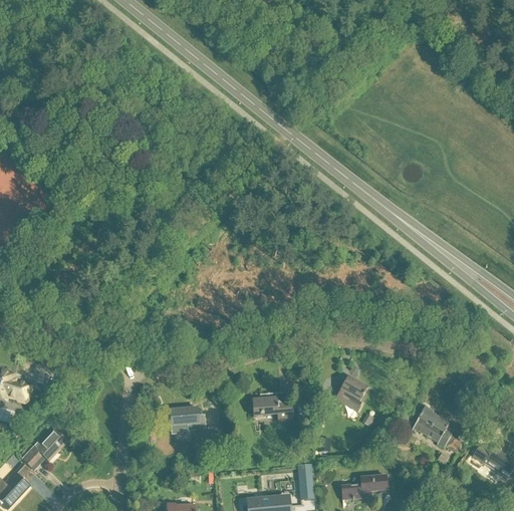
[(0,396),(5,398),(6,395),(16,398),(16,399),(25,402),(31,384),(15,378),(15,379),(10,377),(12,372),(2,370),(1,368),(0,367),(0,396)]
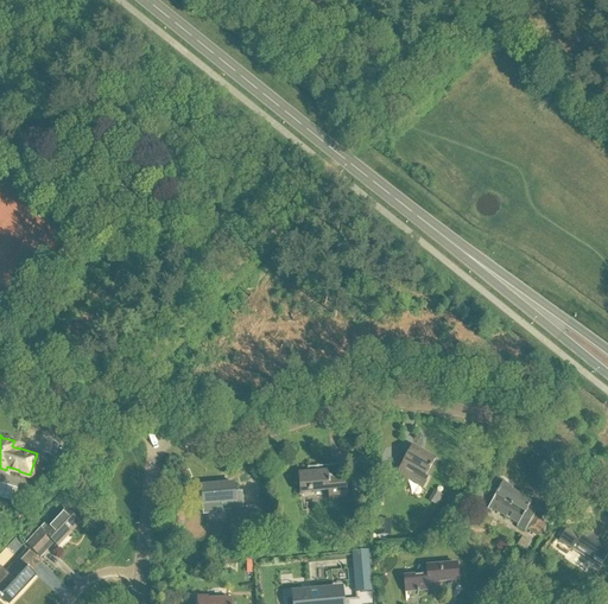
[(398,471),(423,485),(429,475),(426,474),(436,457),(413,444),(398,471)]
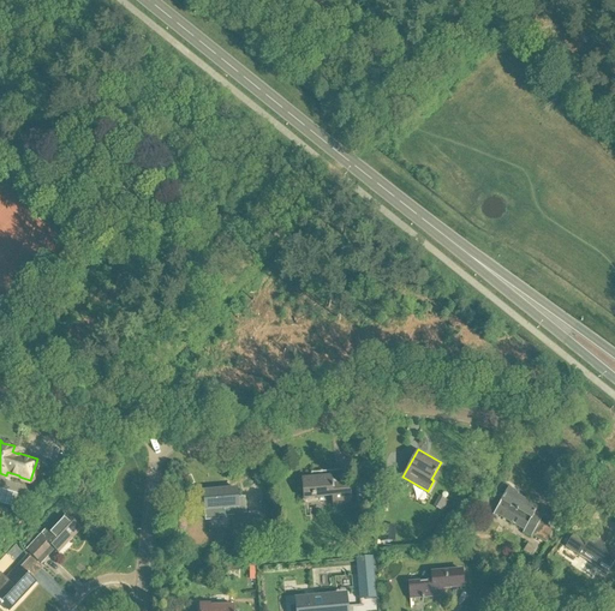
[(302,478),(304,497),(332,495),(333,503),(347,502),(347,497),(351,497),(350,484),(330,485),(329,475),(302,478)]
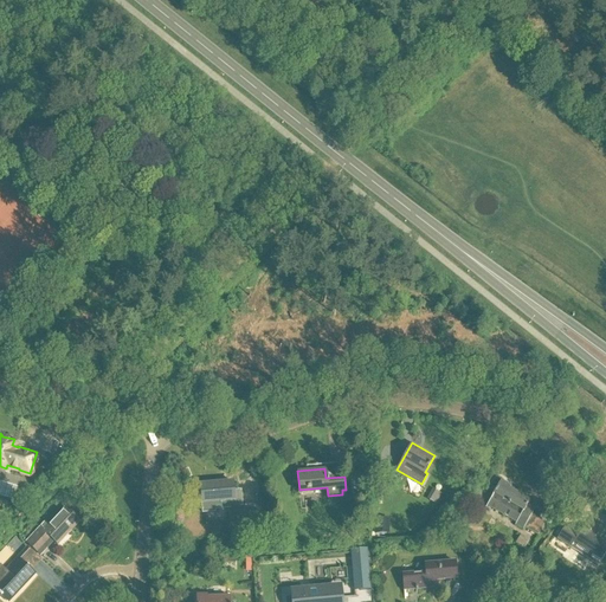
[(349,476),(352,494),(362,493),(360,474),(349,476)]
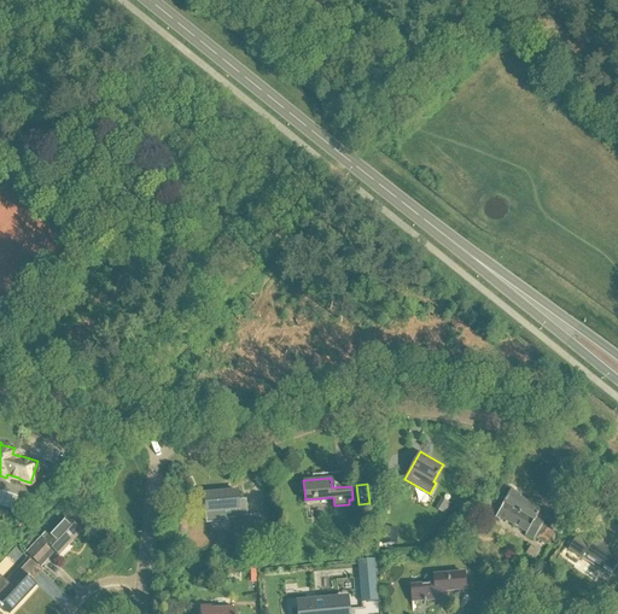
[(207,520),(220,519),(219,516),(233,515),(234,532),(267,530),(266,515),(252,516),(252,515),(248,516),(245,497),(239,498),(238,490),(228,491),(228,485),(223,486),(223,491),(204,492),(207,520)]
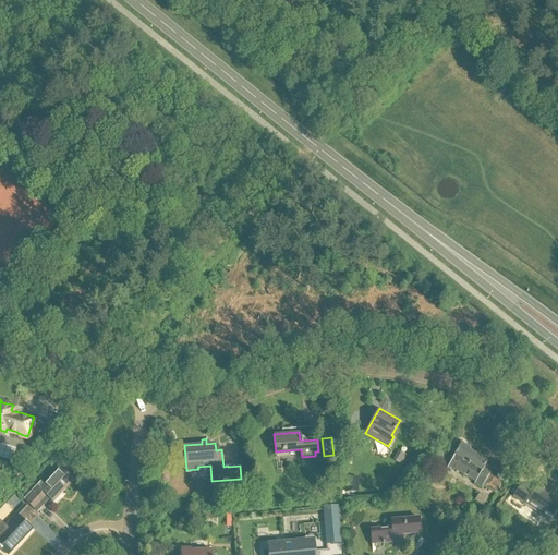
[(484,466),(487,459),(469,449),(470,447),(466,446),(469,444),(461,441),(460,442),(456,439),(452,446),(457,448),(448,463),(475,479),(474,482),(482,486),(490,472),(489,471),(490,470),(484,466)]
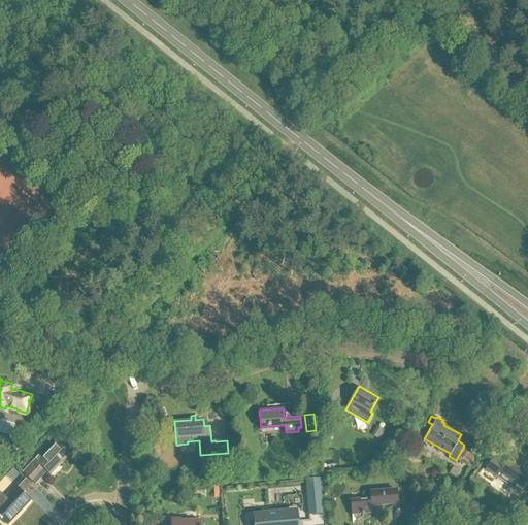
[(378,422),(373,430),(381,435),(386,426),(378,422)]
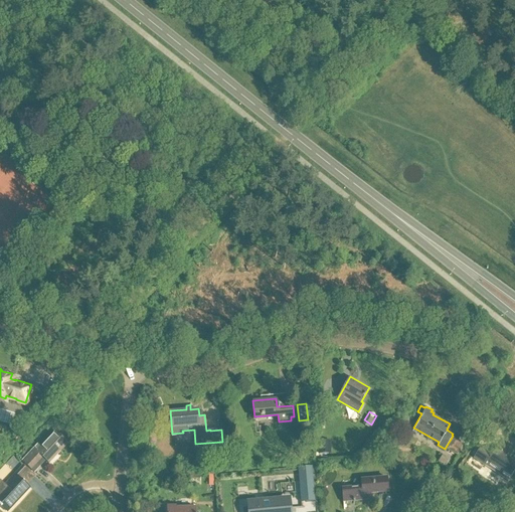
[(482,430),(477,439),(481,442),(487,433),(482,430)]
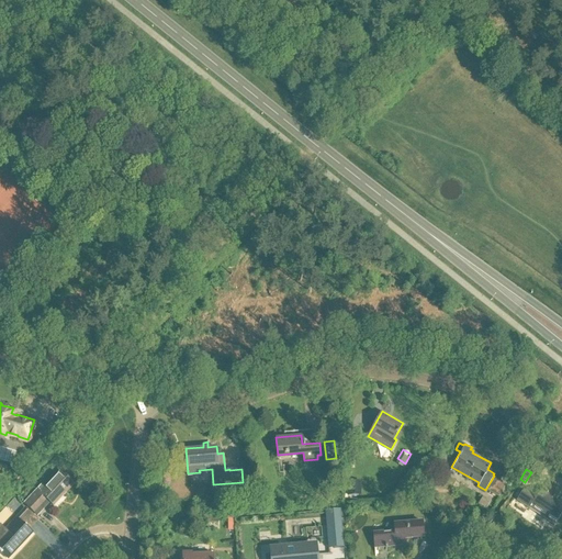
[(60,470),(46,485),(43,482),(24,501),(37,514),(44,507),(41,504),(46,498),(54,503),(74,482),(60,470)]
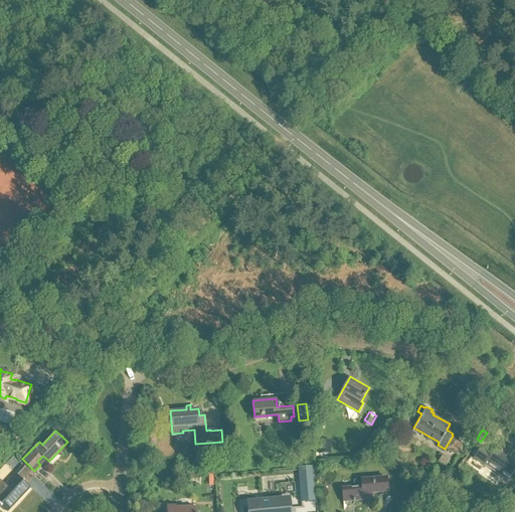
[(373,448),(383,453),(386,447),(381,445),(383,441),(378,438),(373,448)]
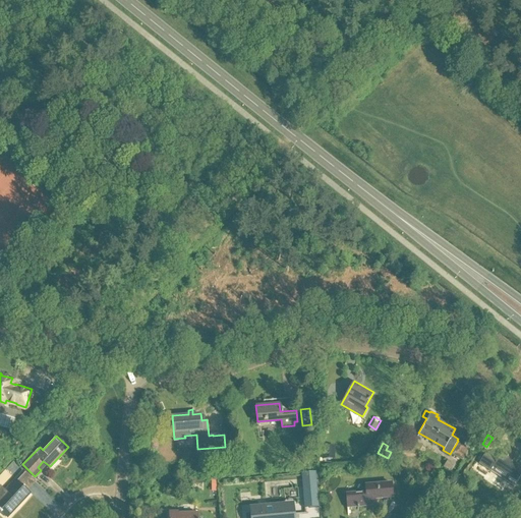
[(334,456),(334,445),(322,445),(323,457),(334,456)]
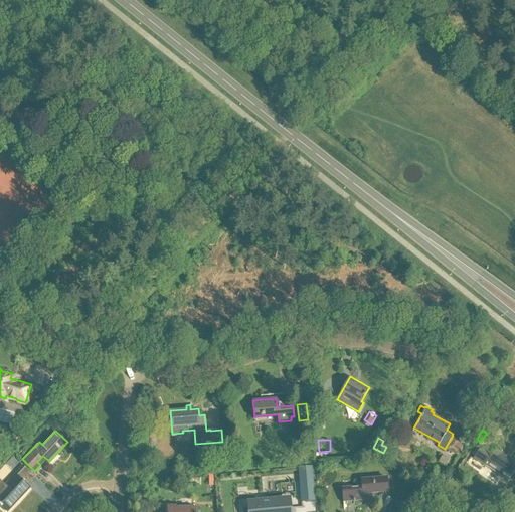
[(482,444),(474,457),(508,479),(514,468),(514,460),(506,455),(509,451),(498,444),(493,452),(482,444)]
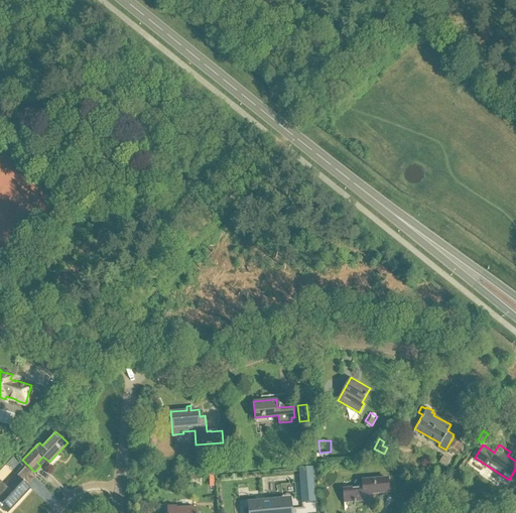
[(224,462),(223,452),(215,453),(216,463),(224,462)]
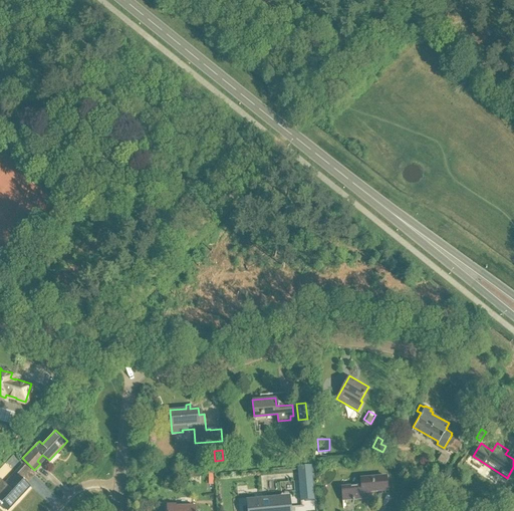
[(447,456),(441,453),(437,460),(443,463),(447,456)]
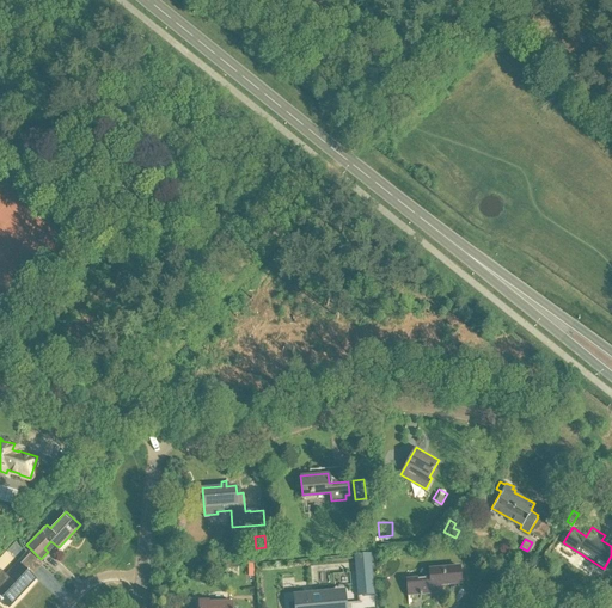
[(365,569),(355,570),(357,591),(363,591),(363,595),(374,594),(371,552),(362,553),(365,569)]
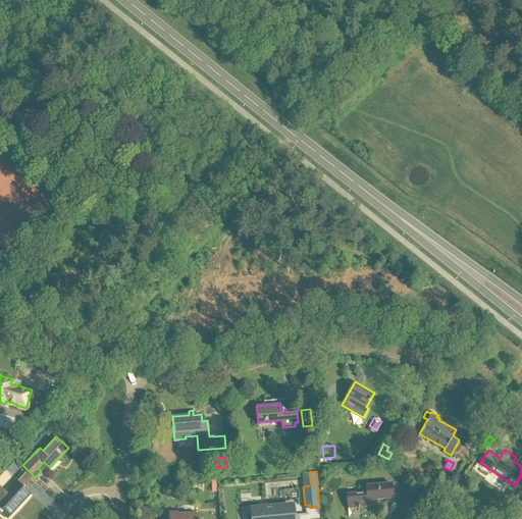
[(0,484),(0,511),(6,517),(14,508),(15,509),(31,492),(28,489),(14,477),(4,488),(0,484)]
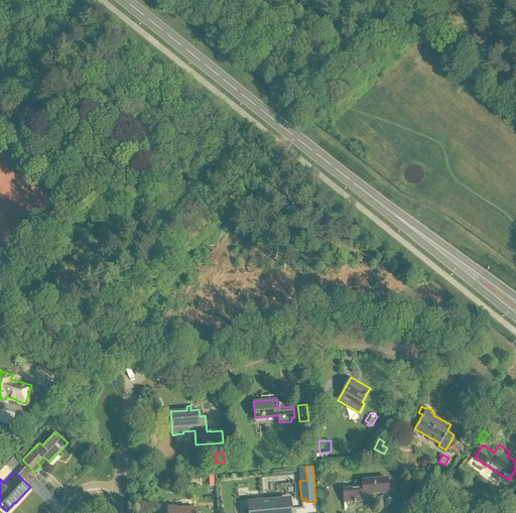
[(362,488),(343,489),(344,501),(372,499),(372,493),(389,492),(388,478),(362,480),(362,488)]
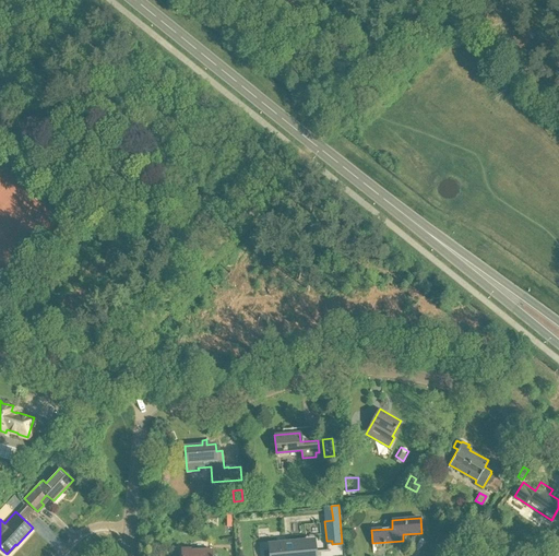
[(270,548),(269,548),(269,555),(314,555),(313,545),(313,541),(307,542),(306,540),(292,541),(292,544),(286,544),(286,543),(285,543),(271,544),(270,544),(270,548)]
